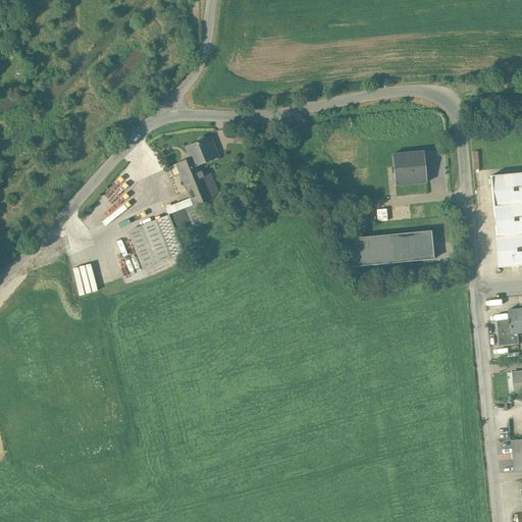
[(209,145),(207,139),(206,140),(206,139),(202,138),(199,139),(197,142),(198,143),(187,147),(191,158),(195,157),(198,165),(206,161),(205,158),(216,154),(212,144),(209,145)]
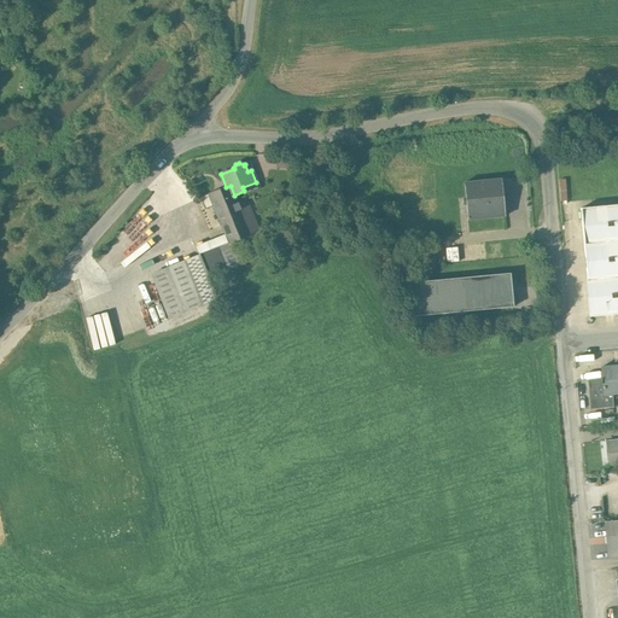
[(501,180),(464,184),(467,217),(467,219),(467,220),(505,216),(501,180)]
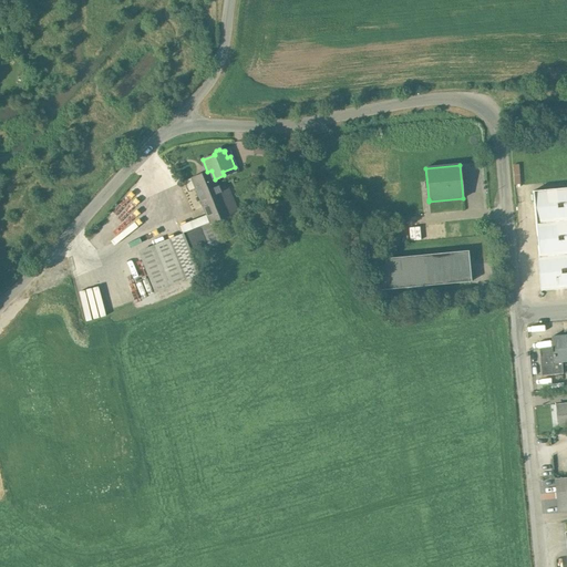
[(207,172),(192,178),(197,195),(226,184),(226,182),(217,185),(215,179),(212,171),(207,172)]
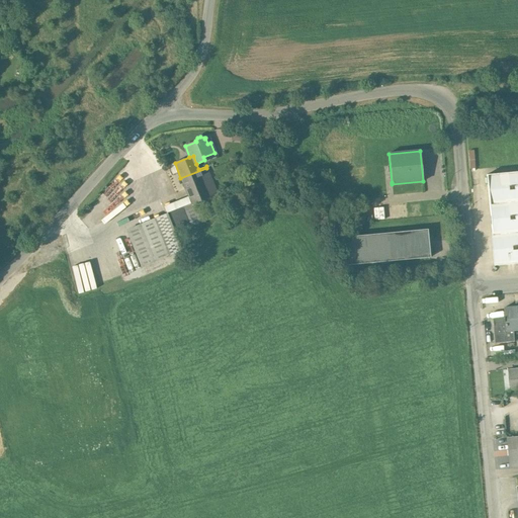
[(206,168),(180,178),(189,199),(191,204),(218,194),(206,168)]
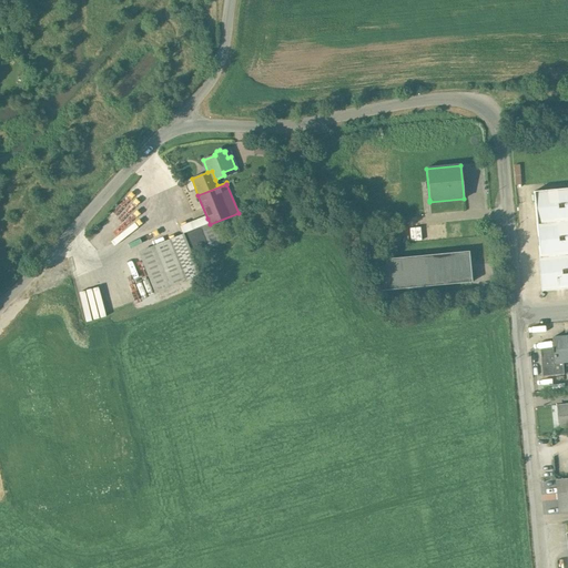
[(567,189),(534,192),(537,224),(567,221),(567,189)]
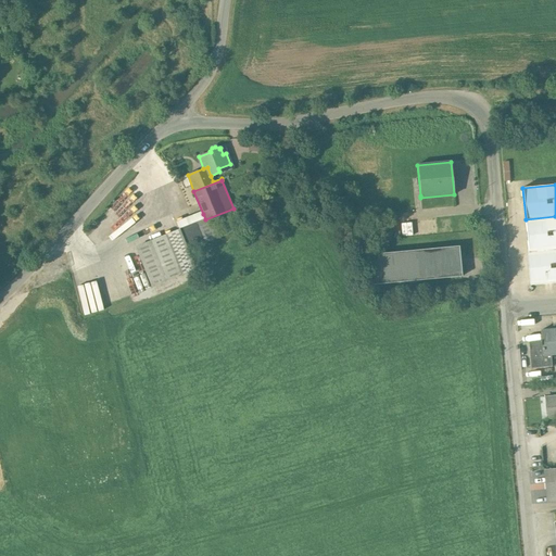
[(205,219),(203,214),(175,225),(178,234),(186,252),(214,241),(205,219)]
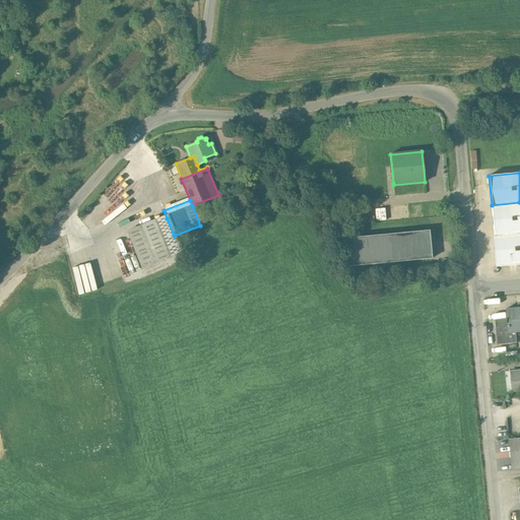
[(519,202),(492,205),(497,266),(519,263),(519,202)]
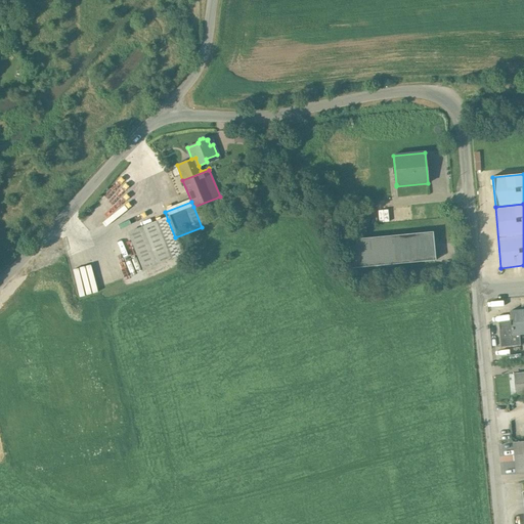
[(425,206),(378,208),(379,220),(426,218),(425,206)]
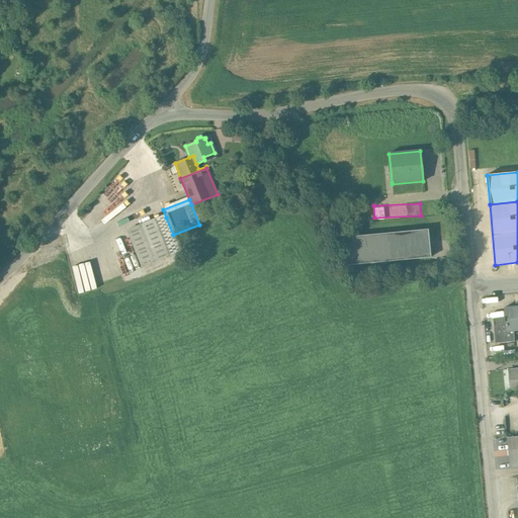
[(173,235),(166,218),(125,233),(141,270),(181,254),(173,235)]
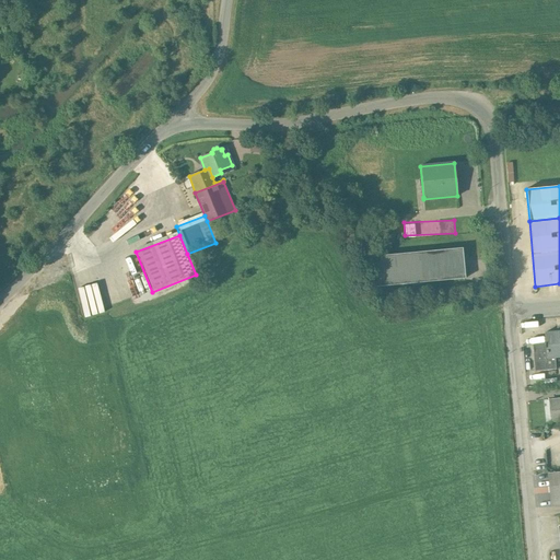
[(463,248),(371,256),(373,287),(465,278),(463,248)]
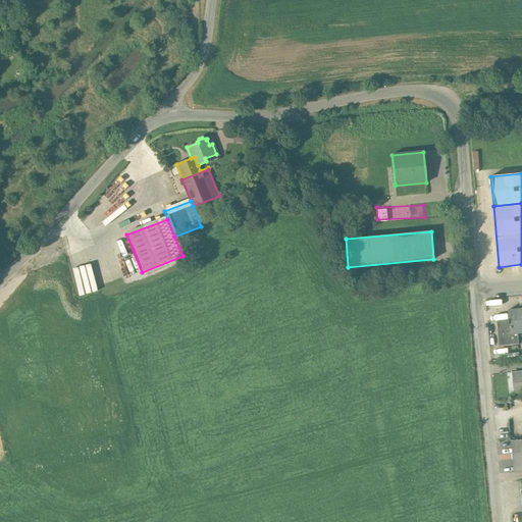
[(521,304),(520,305),(520,308),(508,309),(509,319),(511,335),(518,333),(521,333),(521,304)]
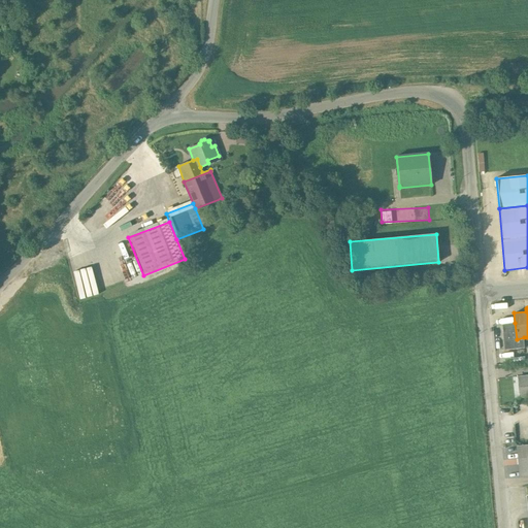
[(515,323),(502,325),(505,351),(525,349),(524,337),(517,339),(515,323)]
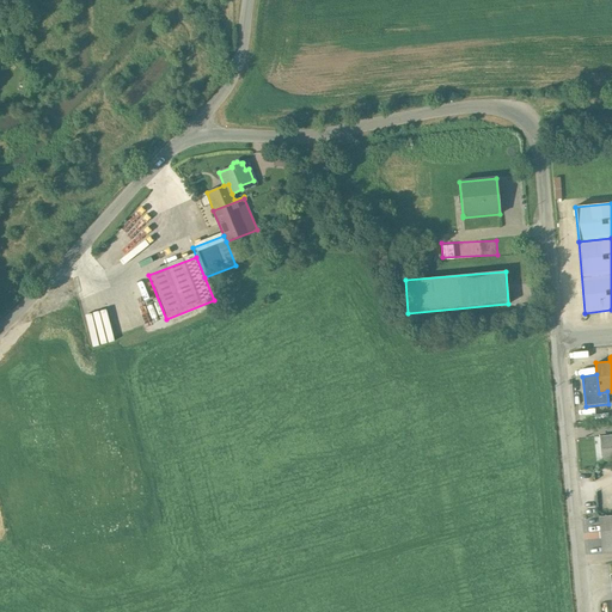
[(611,435),(601,436),(603,461),(611,460),(611,435)]
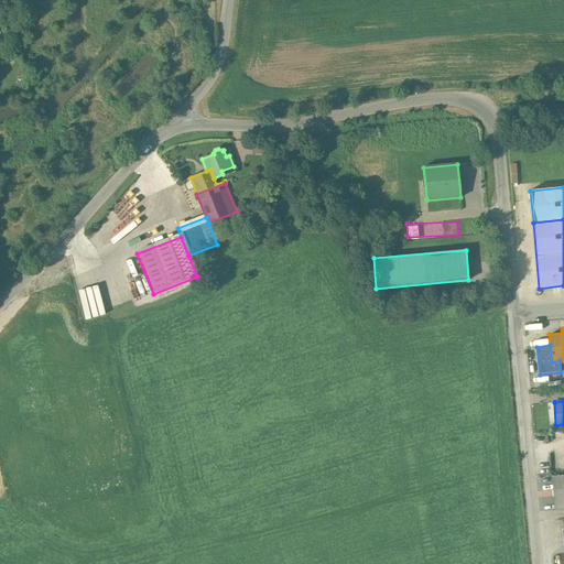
[(563,475),(554,476),(557,510),(563,509),(563,475)]
